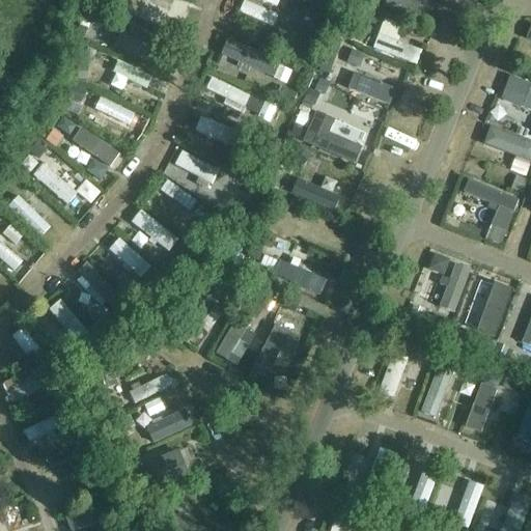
[(152,9),(154,8),(169,16),(175,0),(132,0),(133,0),(152,9)]
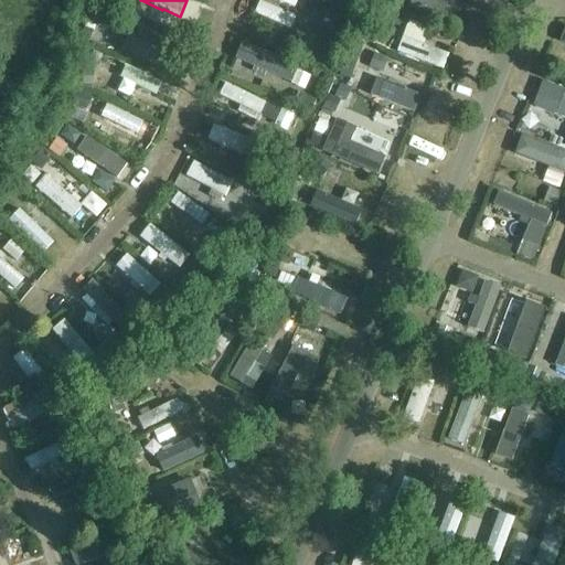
[(291,25),(298,11),(272,0),(260,0),(257,10),(291,25)]
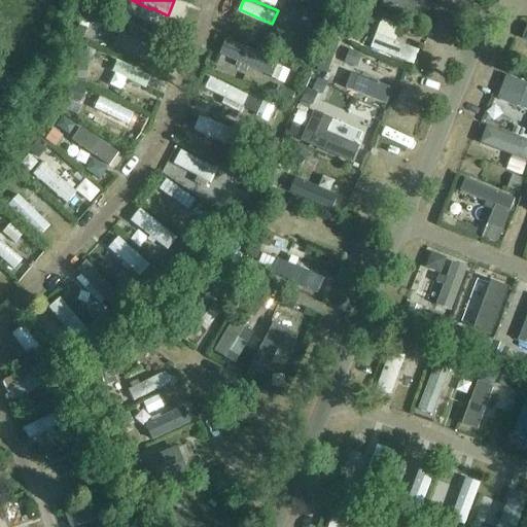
[(385,0),(385,1),(411,12),(416,0),(385,0)]
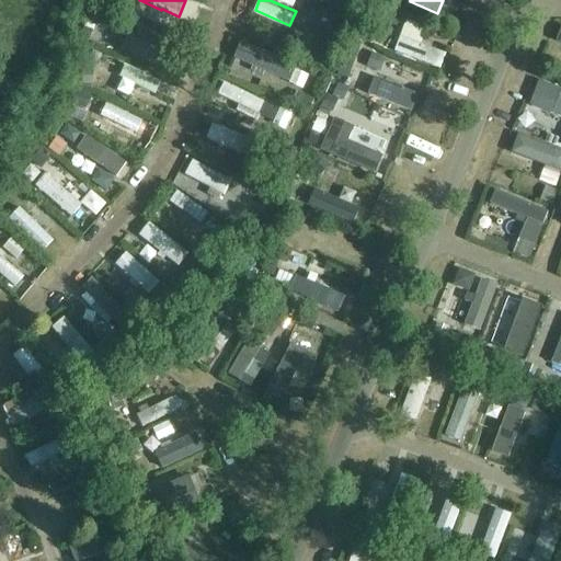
[(133,46),(164,63),(176,39),(145,23),(133,46)]
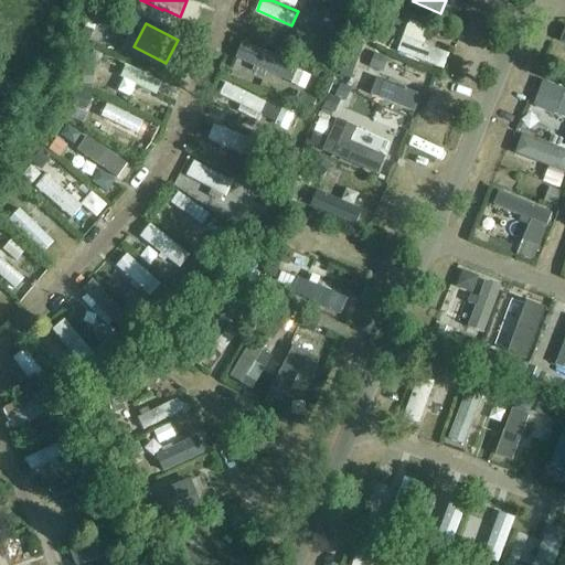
[(432,61),(438,44),(405,31),(398,48),(432,61)]
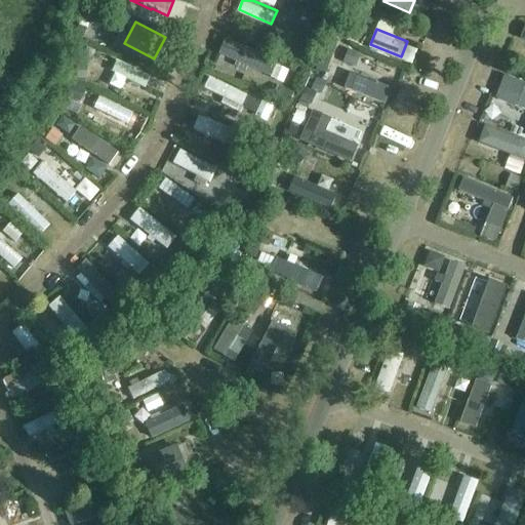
[(346,58),(376,69),(380,58),(366,54),(368,48),(352,42),(346,58)]
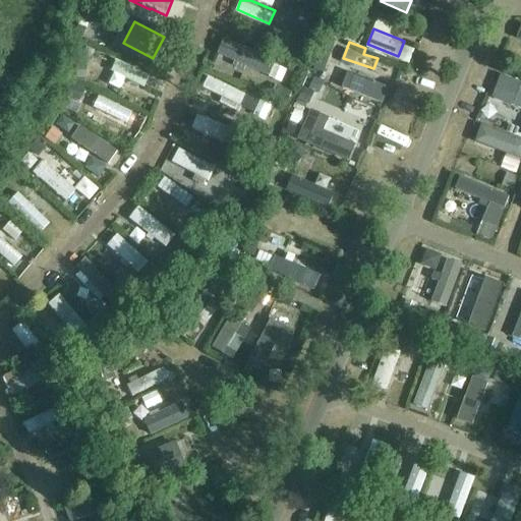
[(289,61),(220,47),(217,63),(286,76),(289,61)]
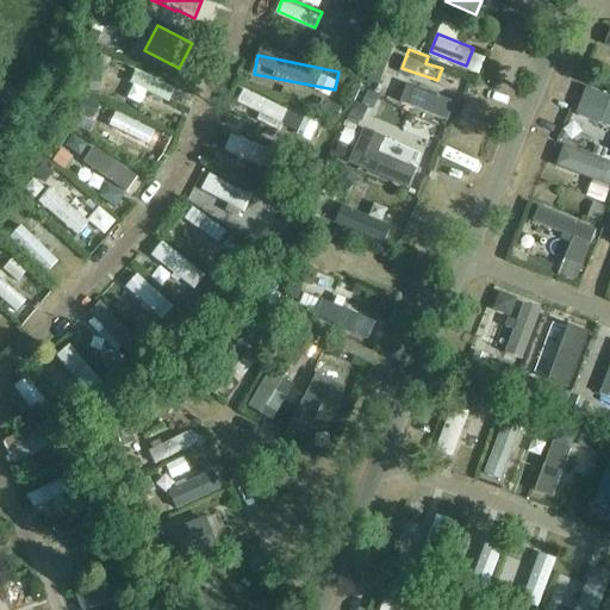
[(145,104),(150,92),(174,100),(180,82),(139,68),(129,97),(145,104)]
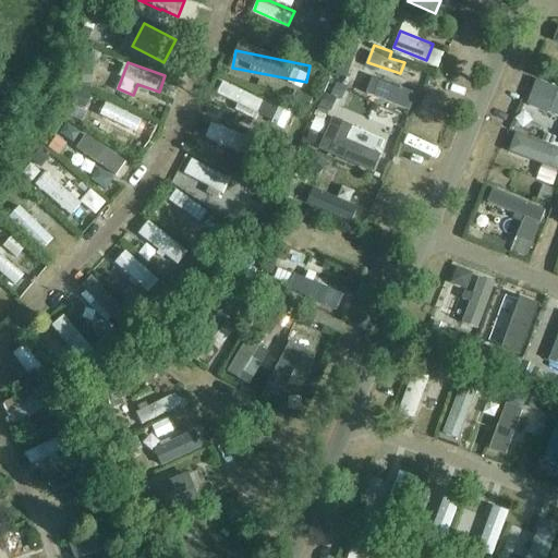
[(375,71),(367,91),(410,108),(417,88),(375,71)]
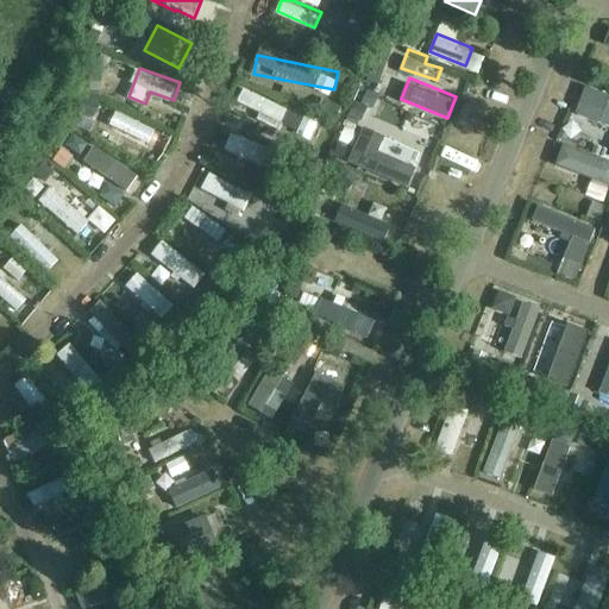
[(608,90),(584,85),(569,136),(588,142),(594,120),(606,124),(602,136),(608,137),(608,90)]
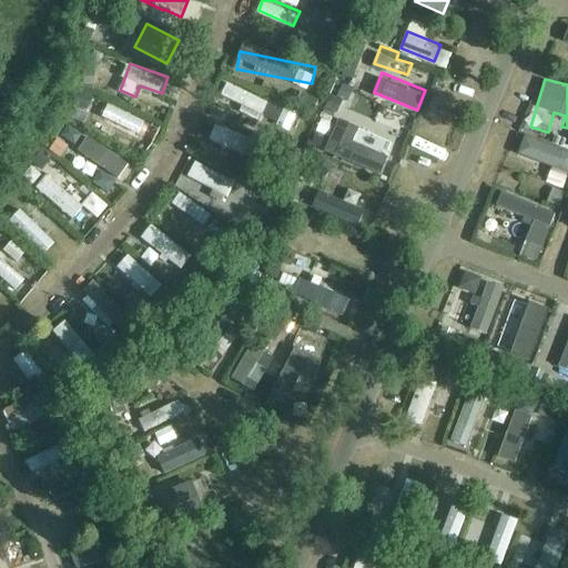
[(333,80),(332,100),(352,101),(353,81),(333,80)]
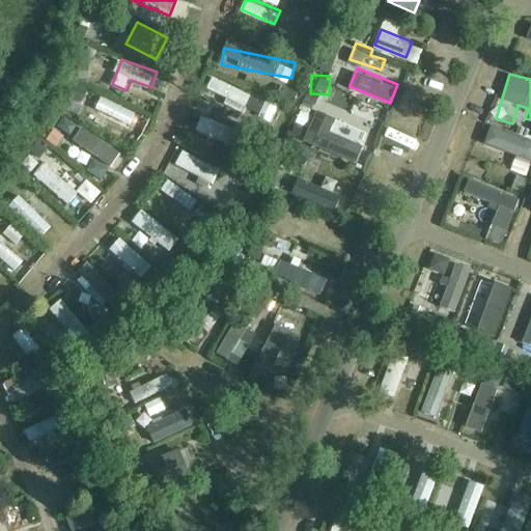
[(234,98),(231,108),(246,112),(253,89),(212,78),(208,90),(234,98)]
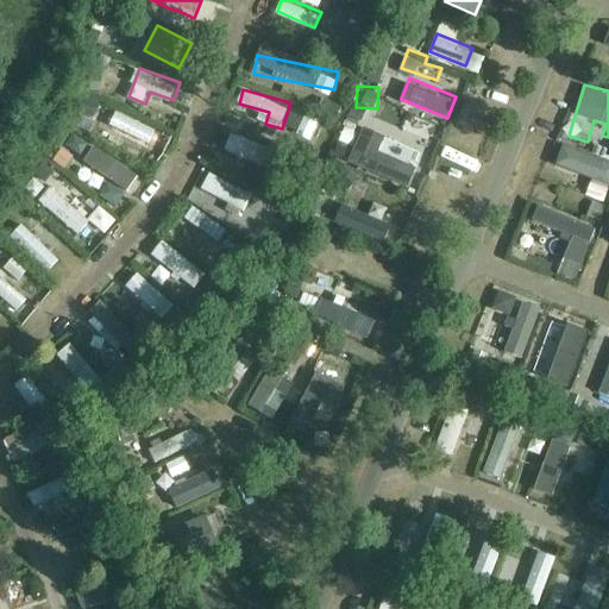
[(119,108),(112,124),(152,143),(159,127),(119,108)]
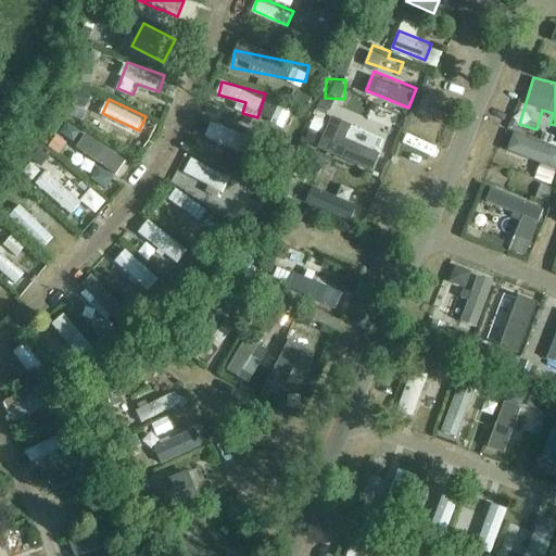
[(279,122),(282,108),(269,103),(266,118),(279,122)]
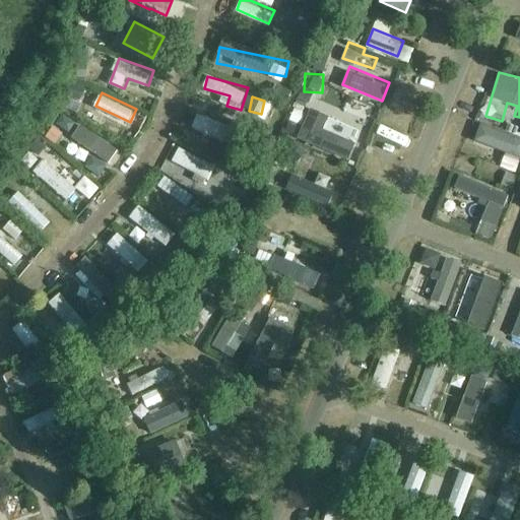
[(290,120),(303,124),(298,140),(352,156),(358,138),(325,128),(330,111),(297,100),(290,120)]
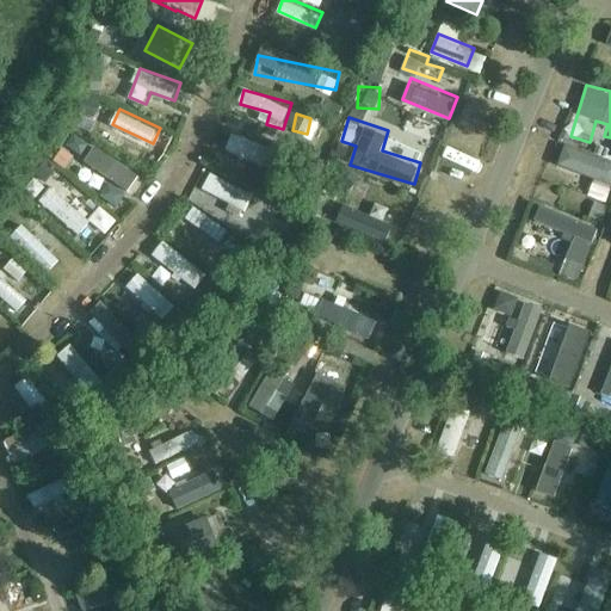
[(227,149),(273,167),(281,149),(234,131),(227,149)]
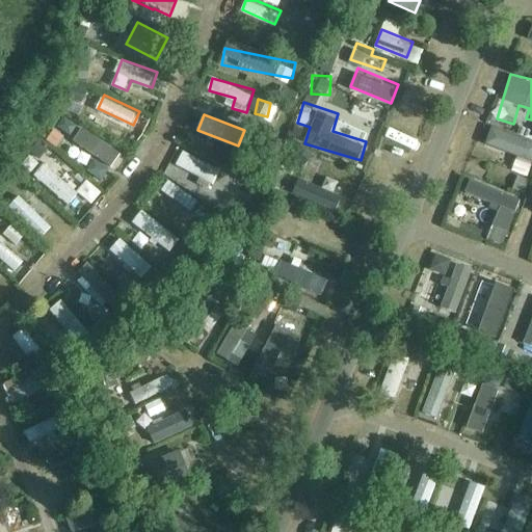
[(50,126),(36,153),(51,160),(64,133),(50,126)]
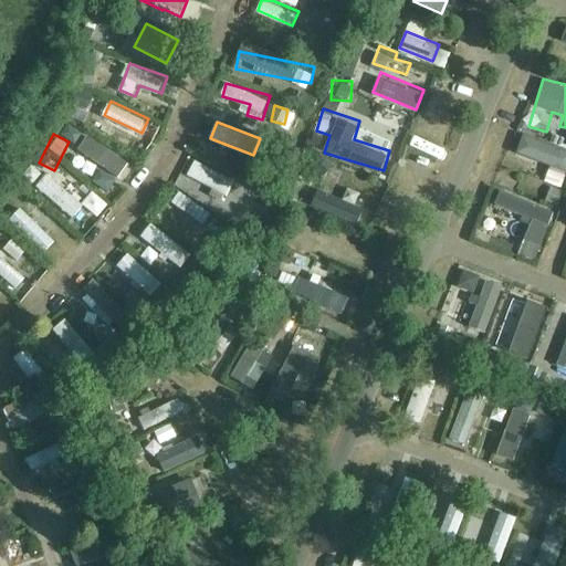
[(123,173),(130,159),(88,134),(80,147),(123,173)]
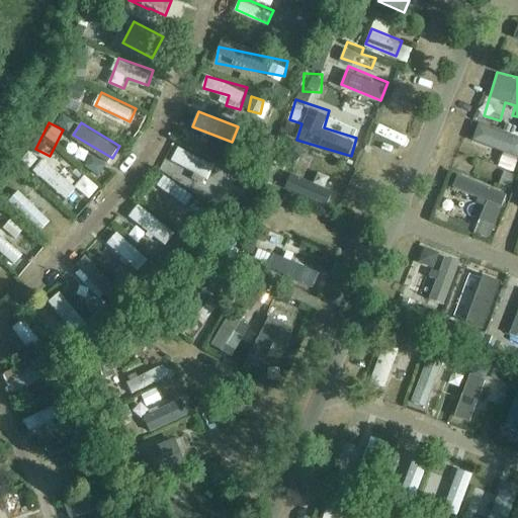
[(517,151),(517,133),(478,123),(473,141),(517,151)]
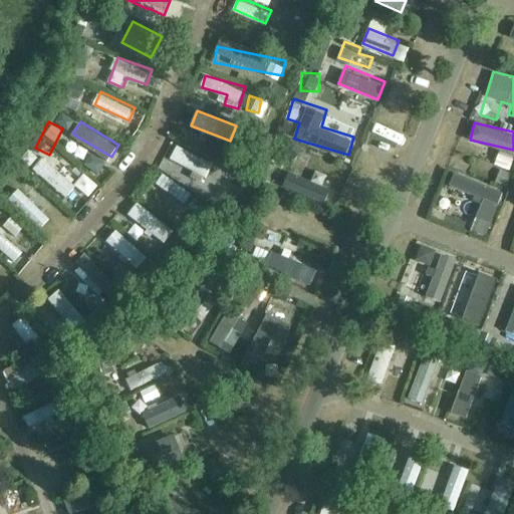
[(68,147),(87,161),(93,153),(73,140),(68,147)]
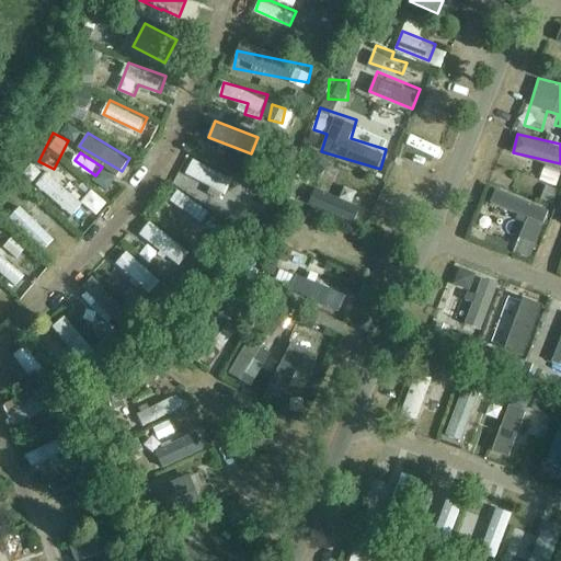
[(195,158),(187,172),(228,193),(236,179),(195,158)]
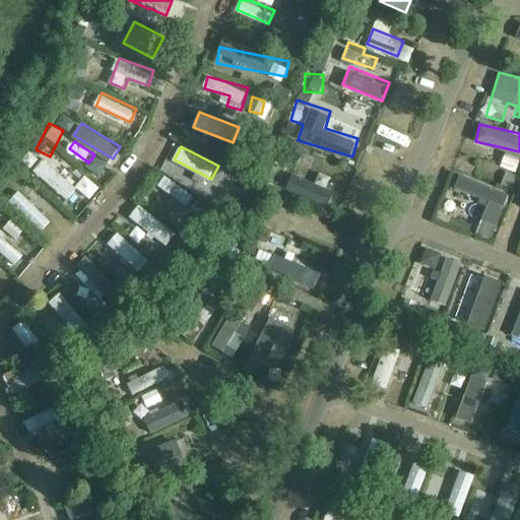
[(34,170),(42,156),(30,150),(22,163),(34,170)]
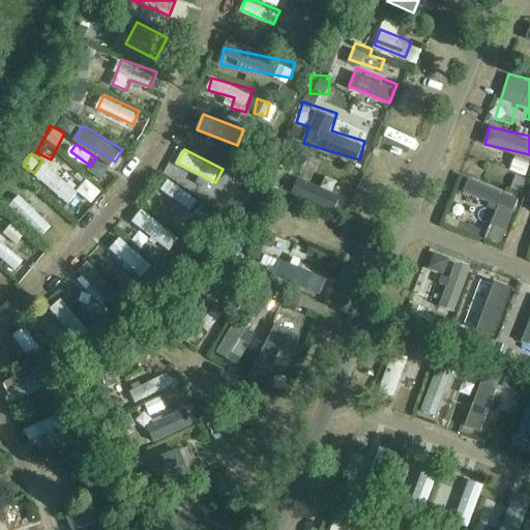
[(59,153),(51,165),(78,183),(85,172),(59,153)]
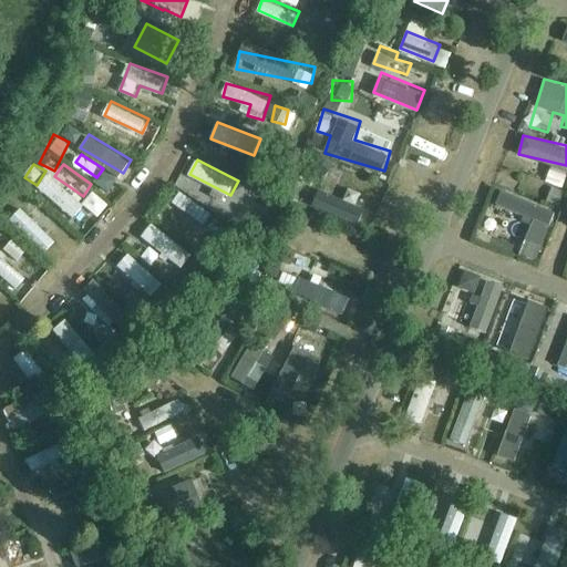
[(546,178),(565,187),(566,181),(566,171),(553,164),(546,178)]
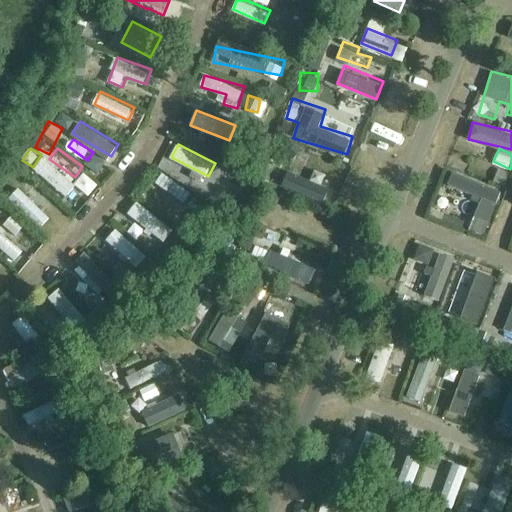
[(95,152),(87,163),(100,172),(108,161),(95,152)]
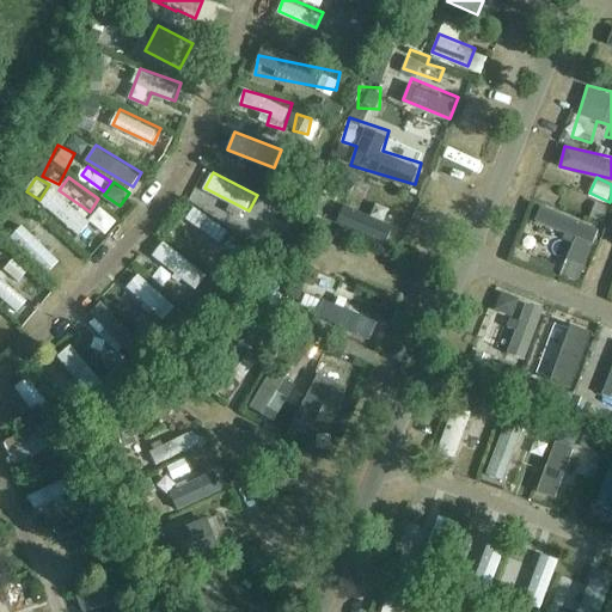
[(83,236),(95,221),(54,187),(41,201),(83,236)]
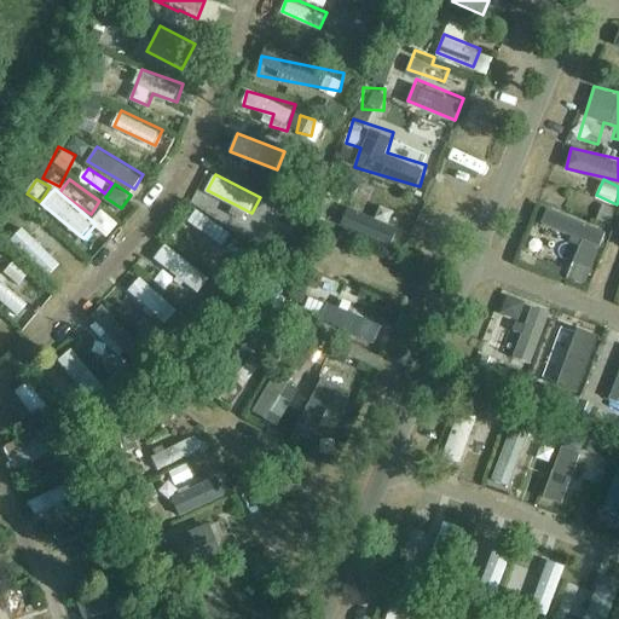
[(595,225),(608,230),(618,208),(603,202),(595,225)]
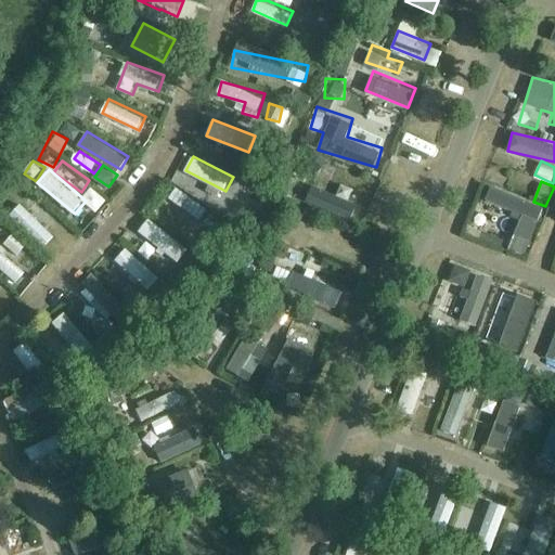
[(203,218),(210,205),(169,182),(163,196),(203,218)]
